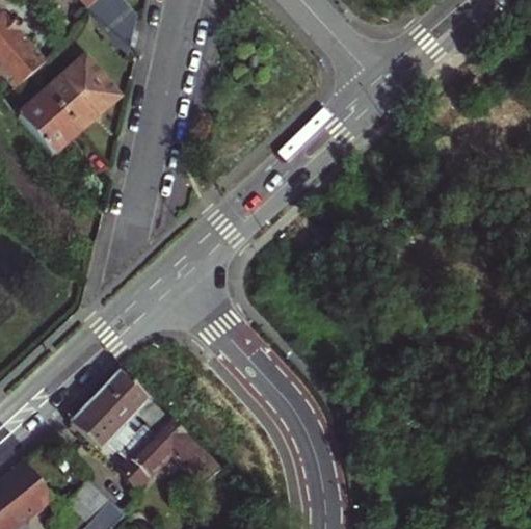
[(0,73),(12,87),(44,61),(0,10),(0,73)]
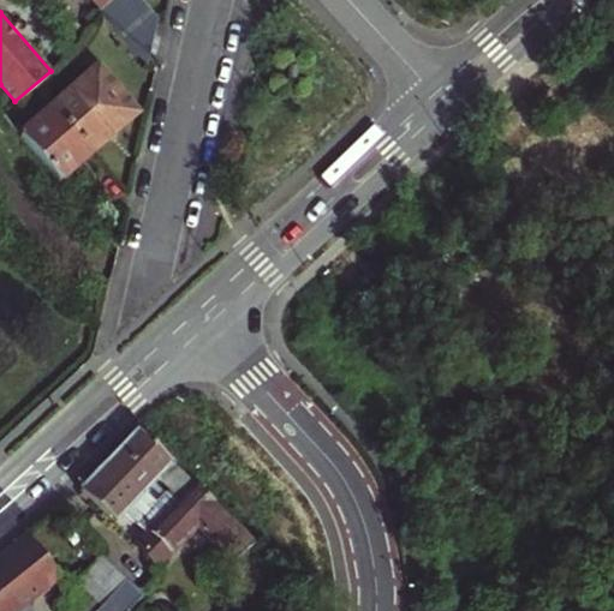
[(58,94),(52,99),(91,148),(118,126),(141,107),(101,63),(60,97),(58,94)]
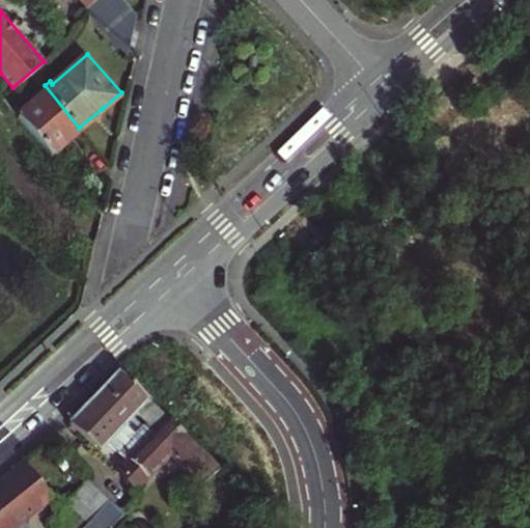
[(42,92),(20,111),(53,150),(66,138),(79,128),(45,85),(39,90),(42,92)]
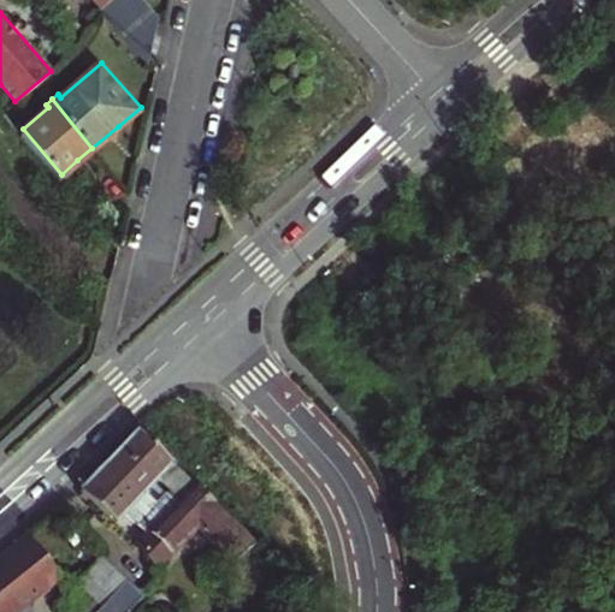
[(197,485),(140,429),(118,451),(153,485),(159,479),(170,488),(164,495),(176,506),(197,485)]
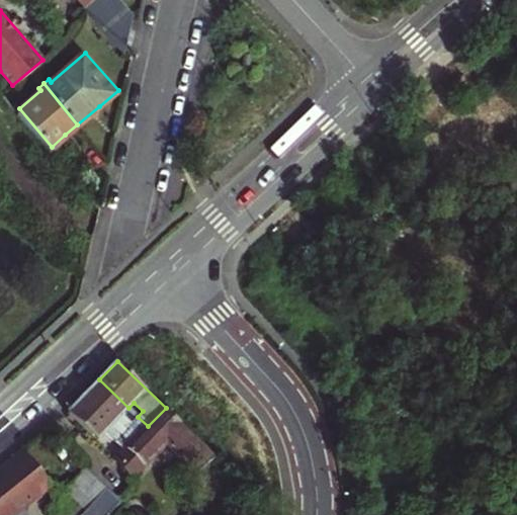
[(128,408),(99,379),(87,393),(135,439),(148,426),(138,417),(134,422),(123,413),(128,408)]
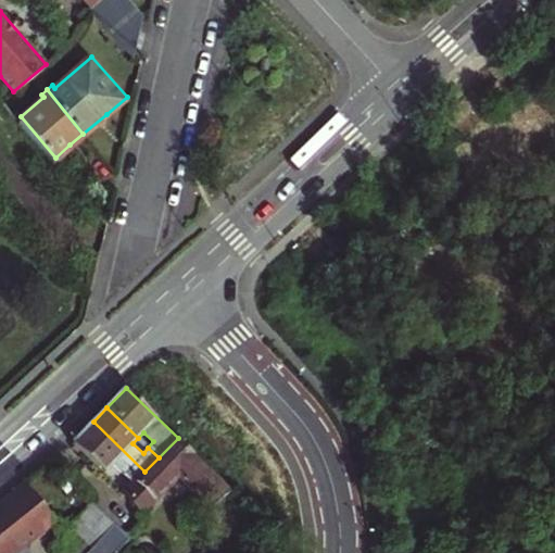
[(144,472),(93,422),(73,443),(105,473),(120,457),(128,466),(123,470),(135,482),(144,472)]
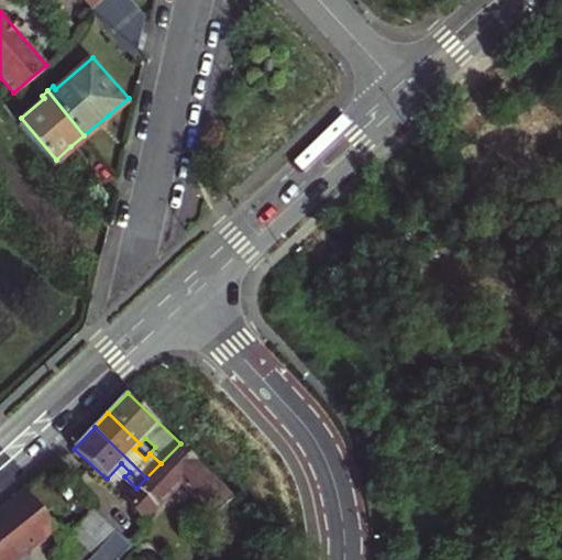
[(146,478),(136,489),(127,498),(134,506),(145,516),(182,478),(217,511),(235,495),(180,443),(161,463),(146,478)]
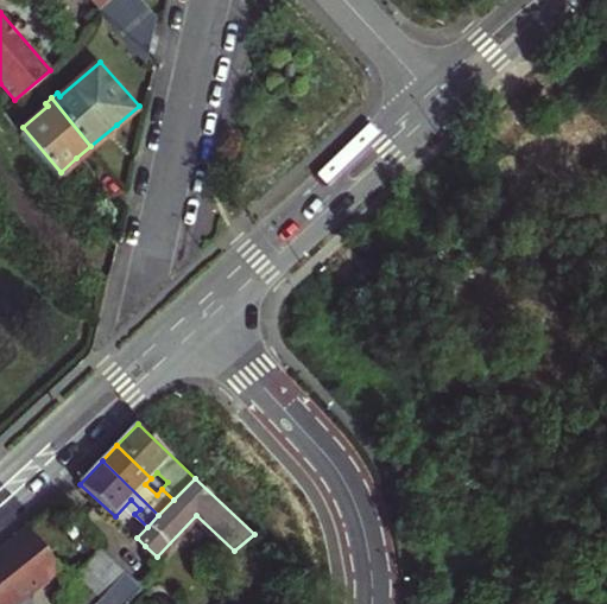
[(0,603),(18,603),(63,570),(27,526),(5,544),(6,550),(1,554),(0,555),(0,603)]
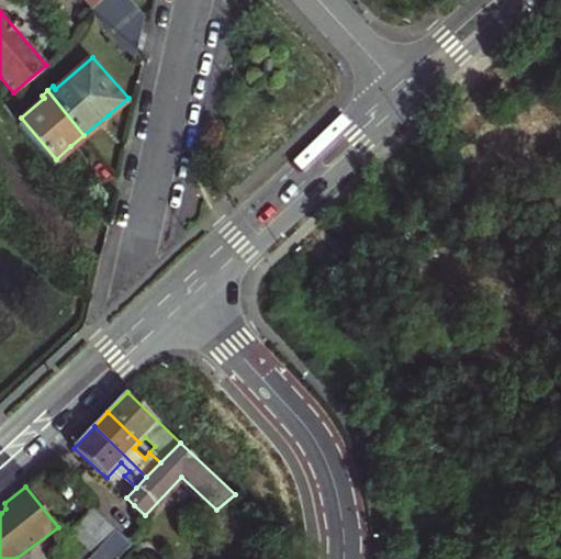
[(116,528),(92,506),(81,517),(71,527),(94,550),(116,528)]
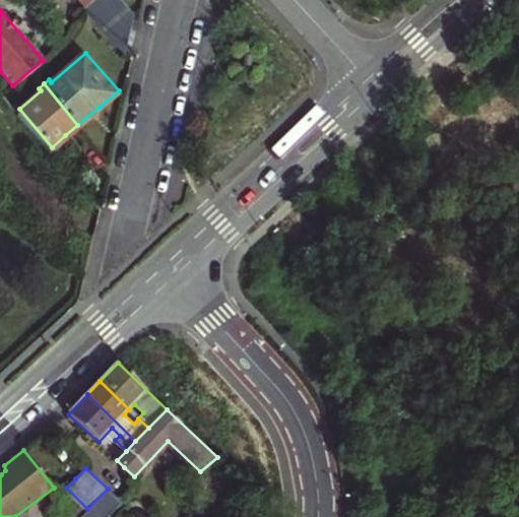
[(75,478),(68,472),(54,488),(40,502),(46,509),(66,488),(75,478)]
